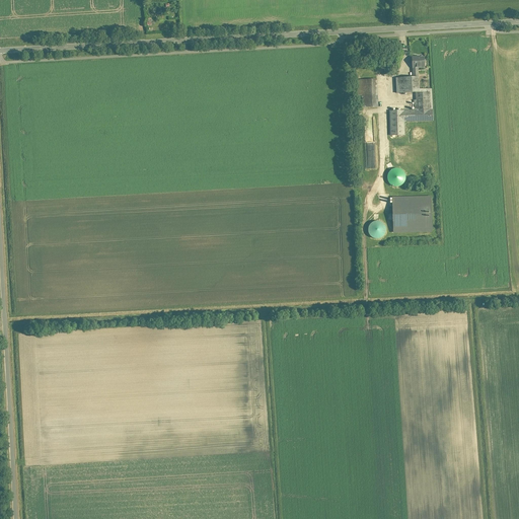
[(394,93),(415,93),(415,112),(388,113),(388,137),(404,137),(404,122),(432,122),(432,112),(432,90),(418,90),(417,69),(424,69),(424,58),(411,58),(411,69),(412,69),(412,79),(393,80),(394,93)]
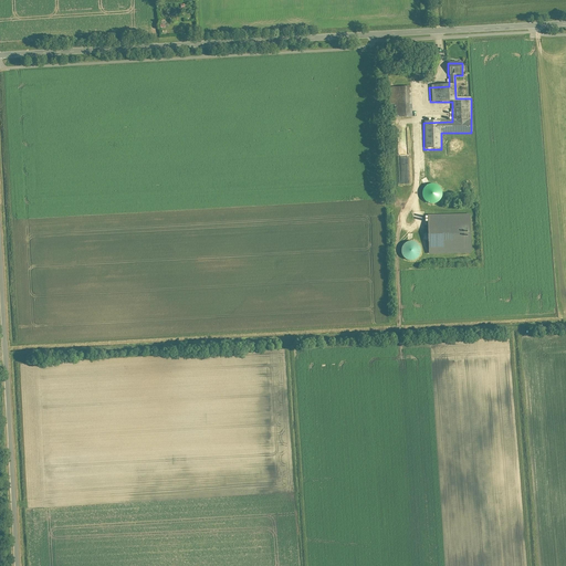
[(410,86),(387,87),(389,118),(411,117),(410,86)]
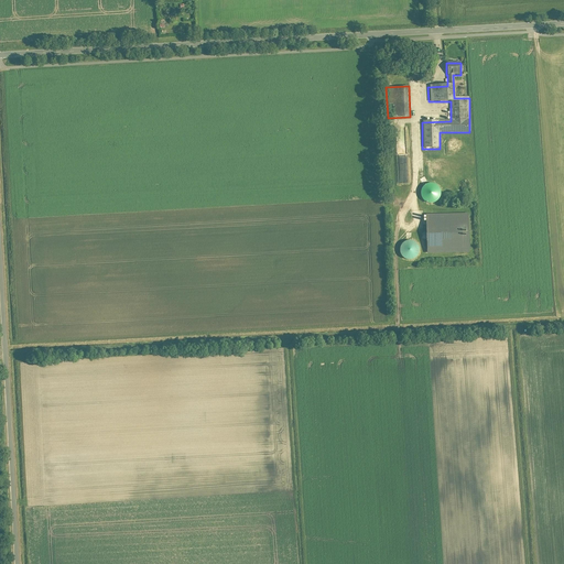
[(444,149),(447,152),(449,153),(453,153),(455,152),(457,149),(458,145),(457,142),(455,140),(451,139),(448,140),(445,142),(444,145),(444,149)]
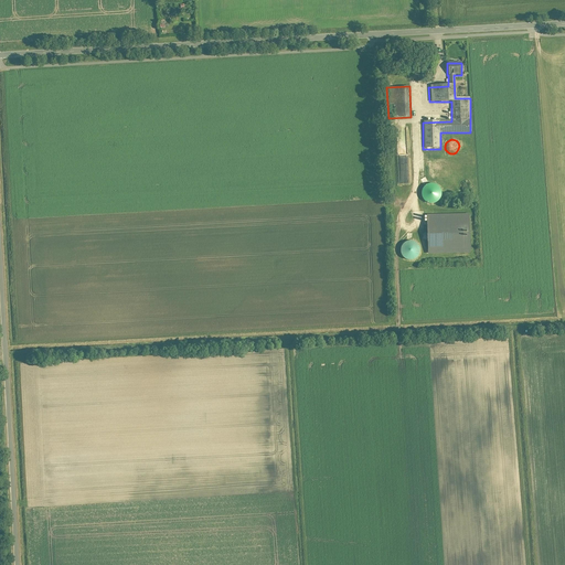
[(466,216),(426,216),(427,254),(467,254),(466,216)]
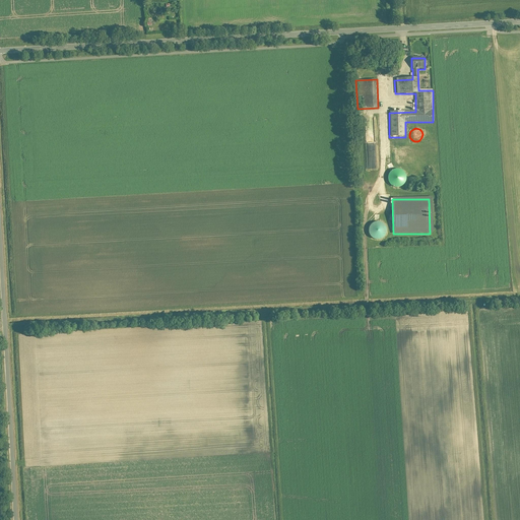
[(368,236),(369,239),(374,241),(380,241),(383,239),(385,236),(386,231),(384,226),(381,223),(376,222),(372,223),(368,228),(367,232),(368,236)]
